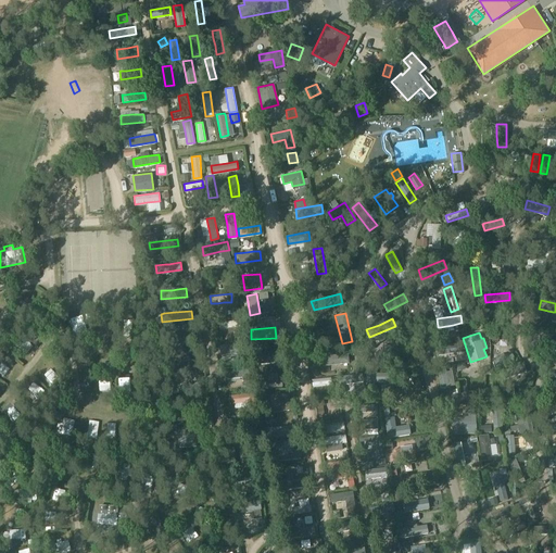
[(199,335),(176,336),(177,344),(199,342),(199,335)]
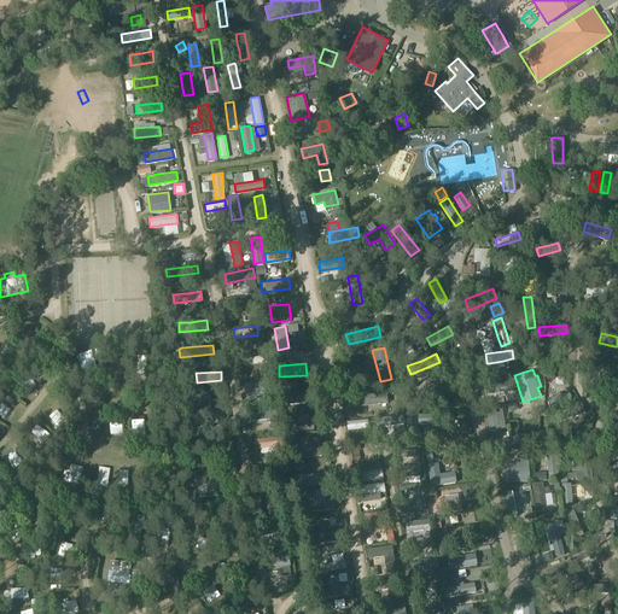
[(441,374),(439,401),(449,401),(450,374),(441,374)]
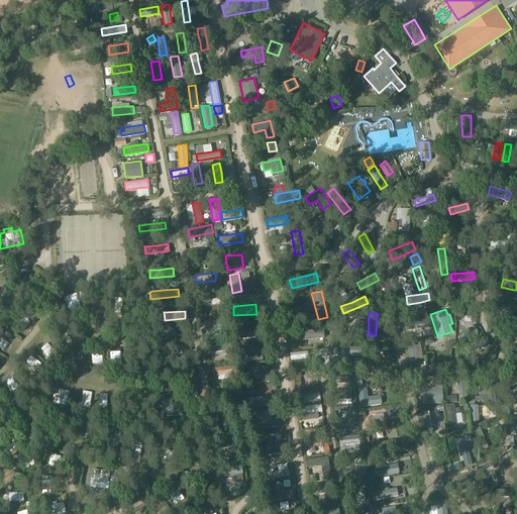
[(21,317),(15,323),(23,331),(29,324),(21,317)]
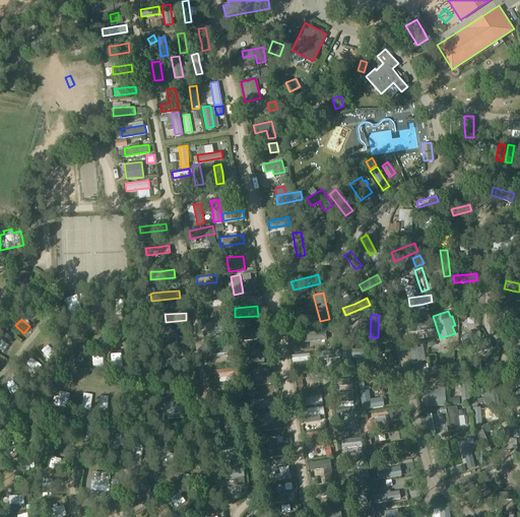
[(224,320),(204,322),(205,331),(225,328),(224,320)]
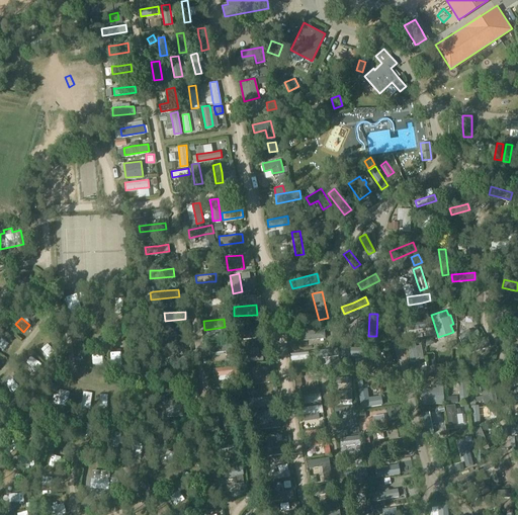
[(430,319),(410,322),(411,329),(432,327),(430,319)]
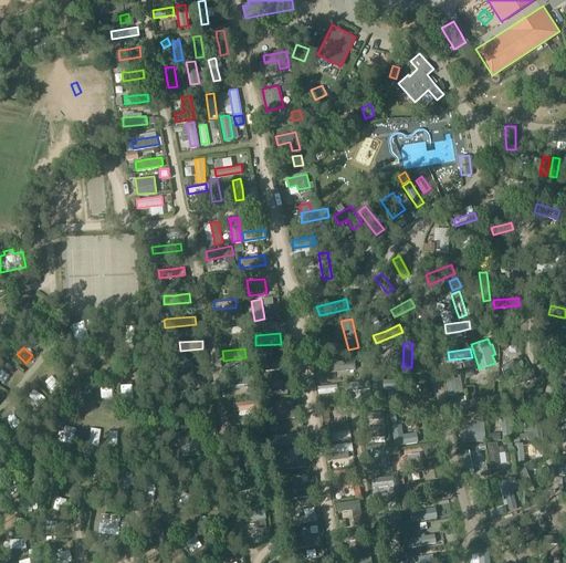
[(283,358),(259,362),(260,369),(284,367),(283,358)]
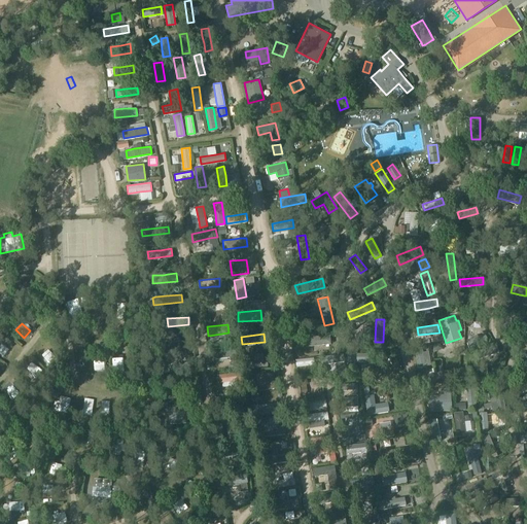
[(329,335),(305,338),(306,346),(330,343),(329,335)]
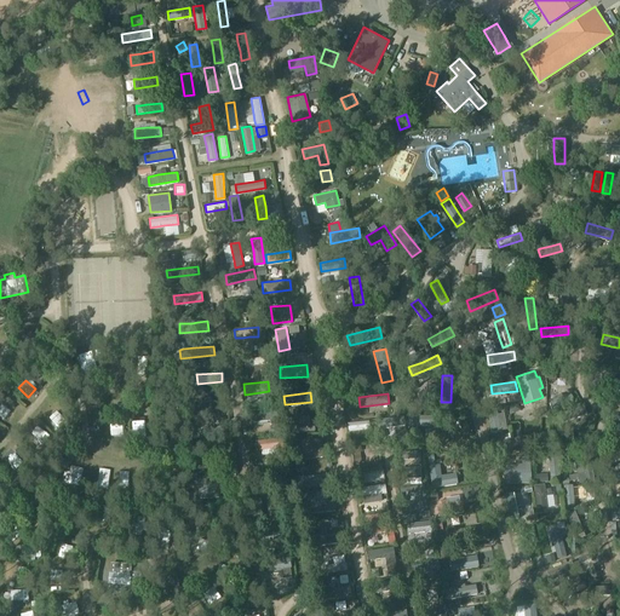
[(570,393),(550,398),(552,407),(573,401),(570,393)]
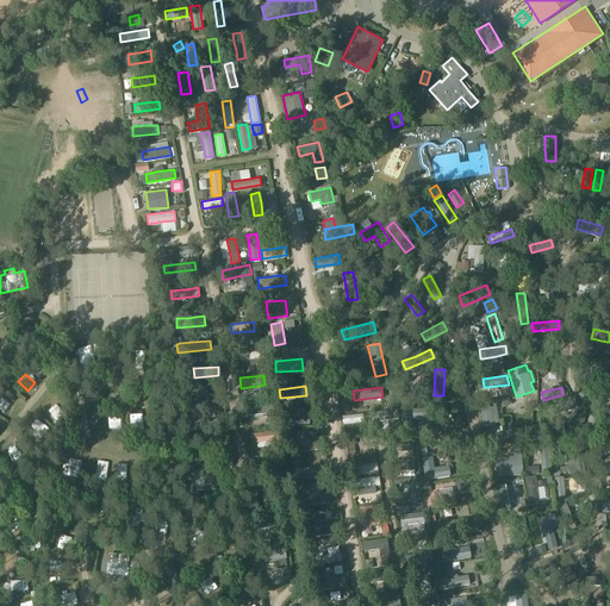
[(209,394),(195,397),(197,405),(219,403),(218,393),(209,394)]
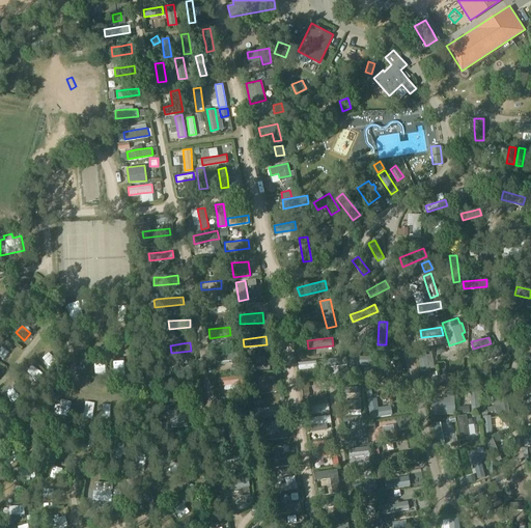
[(500,346),(478,354),(481,361),(502,354),(500,346)]
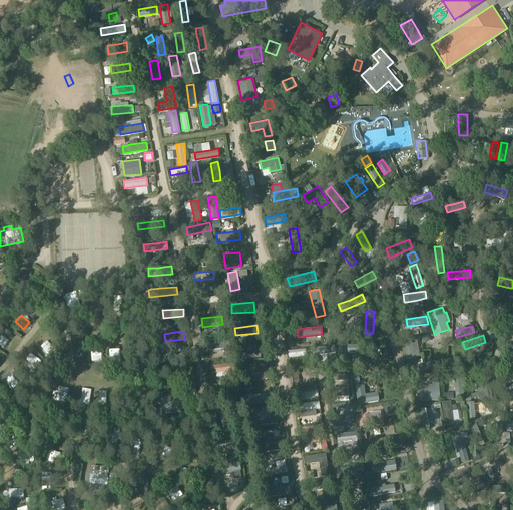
[(411,337),(403,339),(406,357),(414,356),(414,355),(411,342),(411,337)]
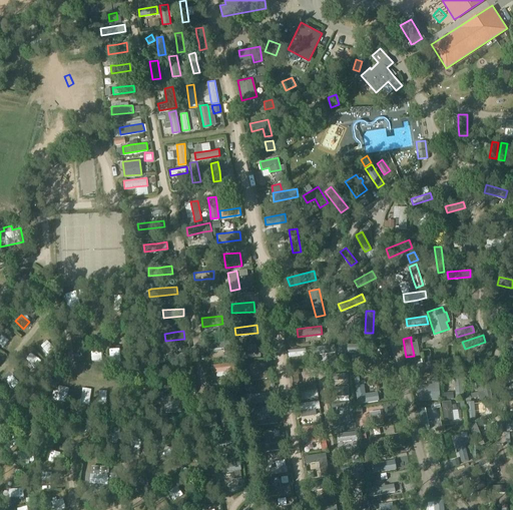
[(452,337),(444,339),(446,346),(454,344),(452,337)]
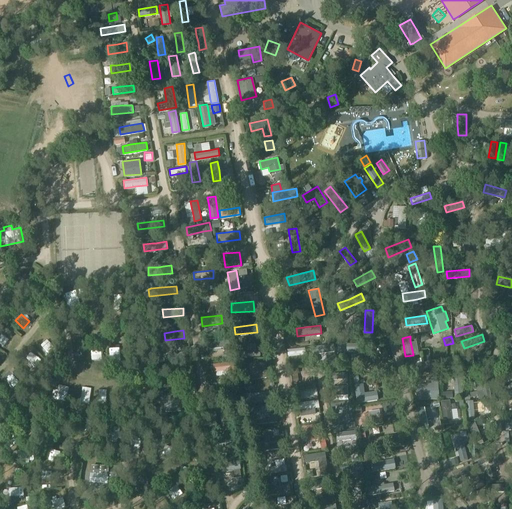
[(0,346),(6,348),(9,340),(0,337),(0,346)]
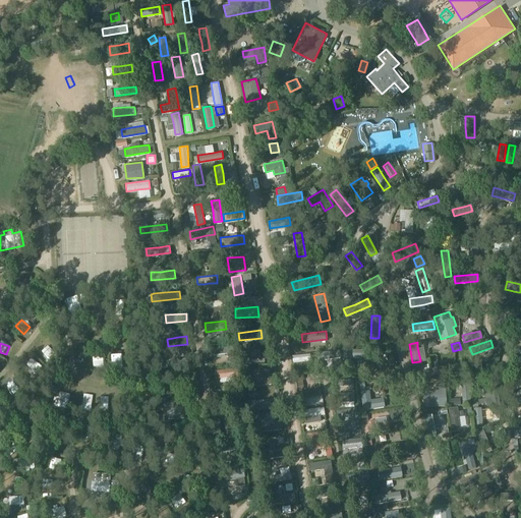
[(233,344),(214,346),(215,353),(226,352),(231,352),(234,351),(233,344)]
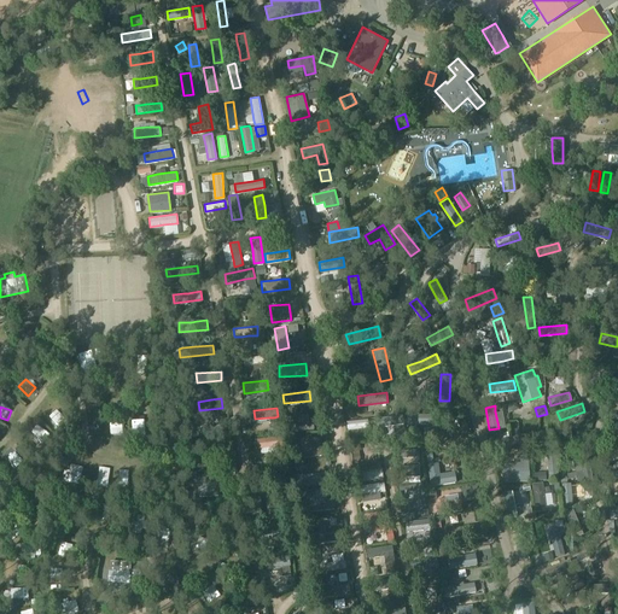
[(402,413),(374,417),(375,427),(403,422),(402,413)]
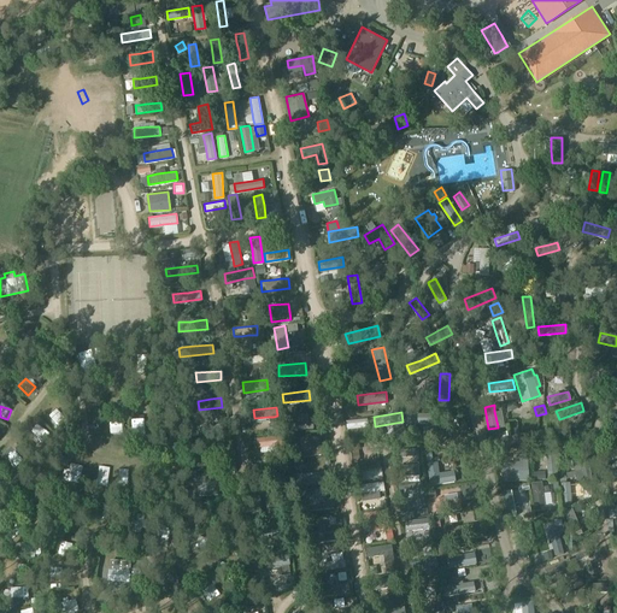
[(406,412),(406,423),(432,423),(432,412),(406,412)]
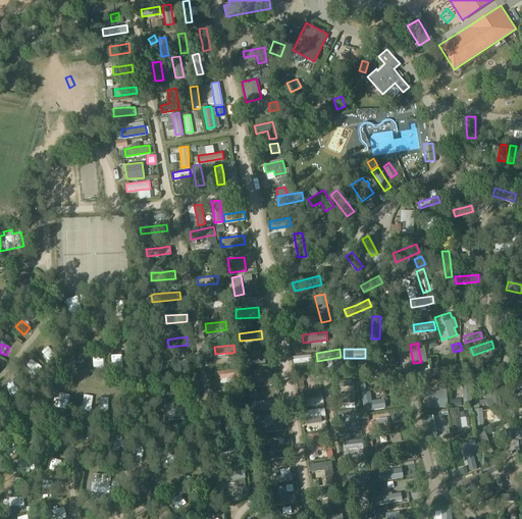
[(42,361),(51,366),(54,359),(46,354),(42,361)]
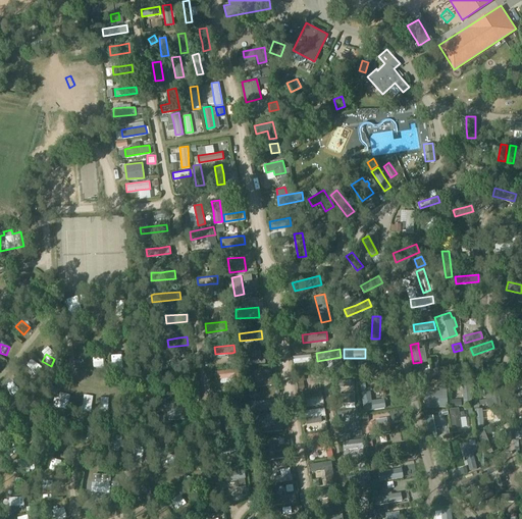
[(190,358),(169,361),(170,369),(192,366),(190,358)]
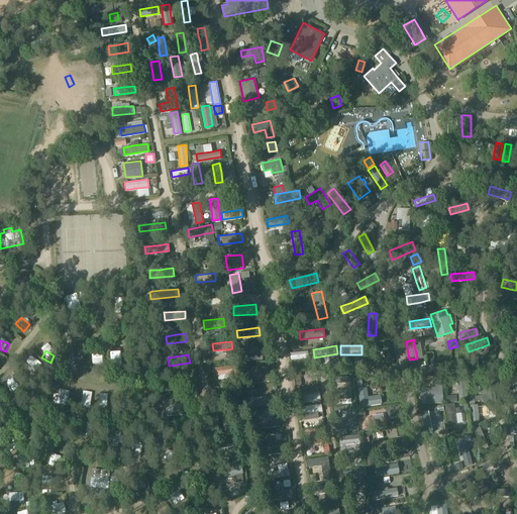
[(228,373),(229,377),(229,380),(238,379),(236,365),(214,367),(215,375),(217,375),(228,373)]
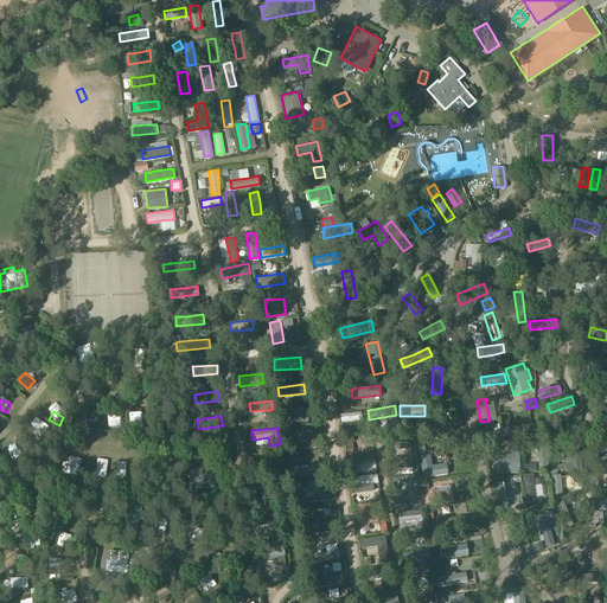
[(313,429),(294,431),(296,448),(314,447),(313,429)]
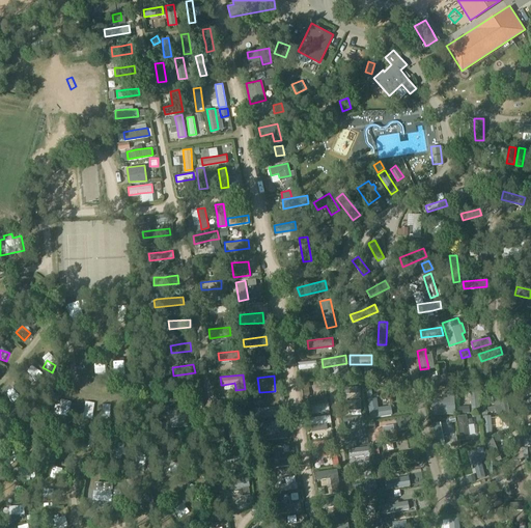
[(478,386),(470,387),(472,410),(480,409),(478,386)]
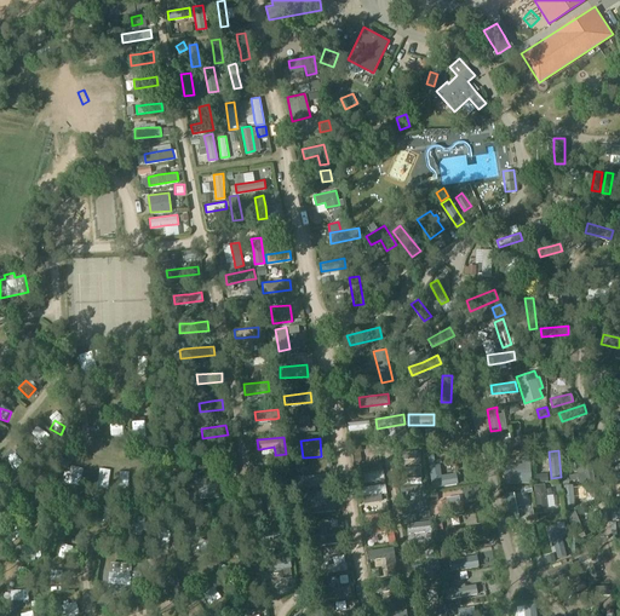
[(206,458),(200,458),(200,459),(200,468),(230,466),(230,456),(220,456),(206,458)]
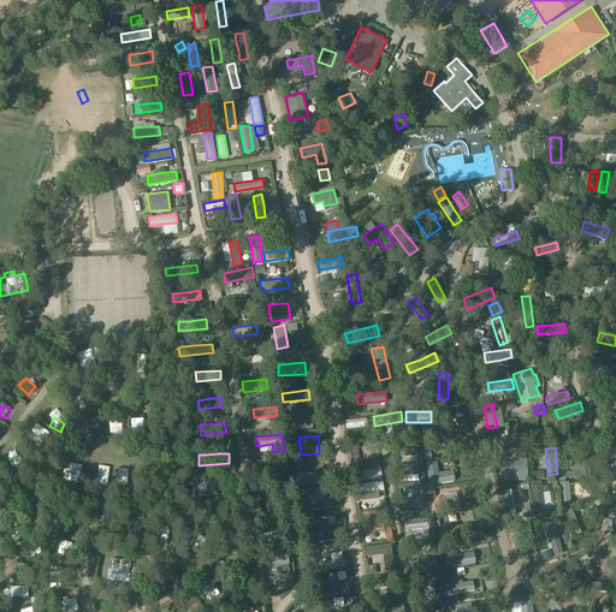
[(591,476),(586,453),(578,455),(578,456),(572,457),(574,465),(573,465),(573,469),(564,471),(566,476),(574,475),(575,479),(582,477),(582,479),(591,476)]
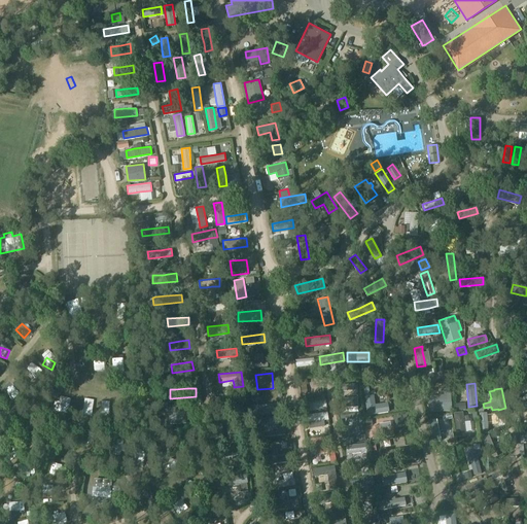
[(373,394),(364,395),(367,414),(388,411),(387,403),(375,405),(373,394)]
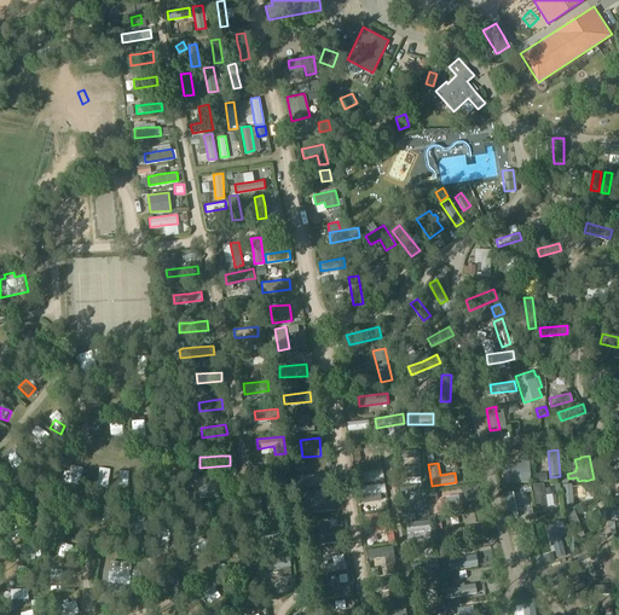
[(515,464),(504,464),(505,482),(530,481),(530,463),(515,464)]
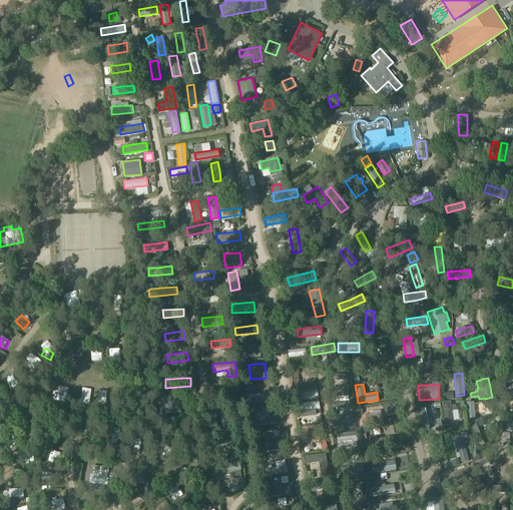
[(347,386),(332,387),(333,395),(348,394),(347,386)]
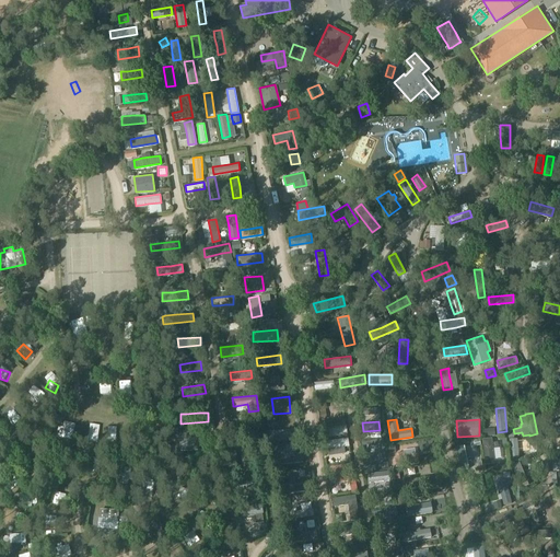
[(323,427),(322,427),(323,436),(347,431),(345,424),(334,425),(323,427)]
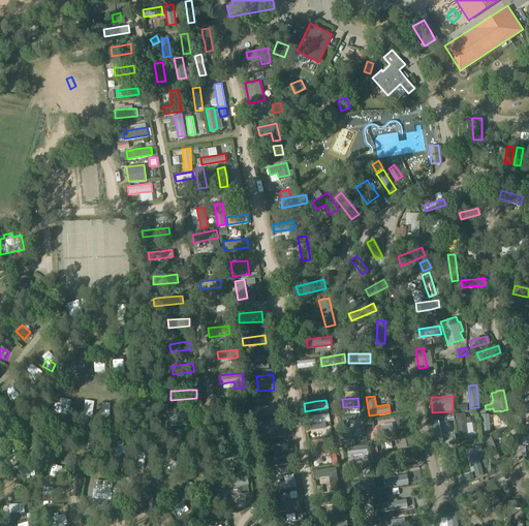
[(528,402),(517,404),(518,413),(528,412),(528,402)]
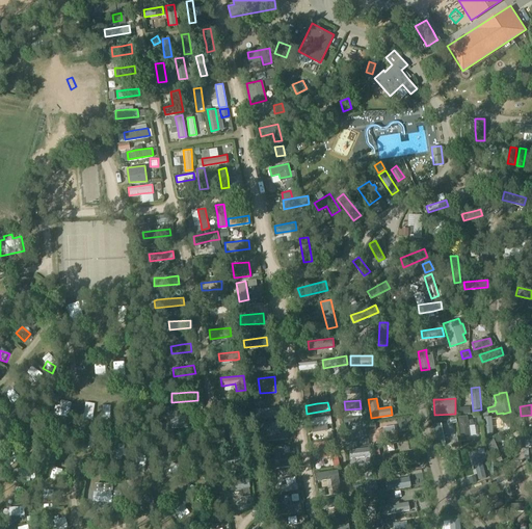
[(287,405),(262,408),(263,417),(288,415),(287,405)]
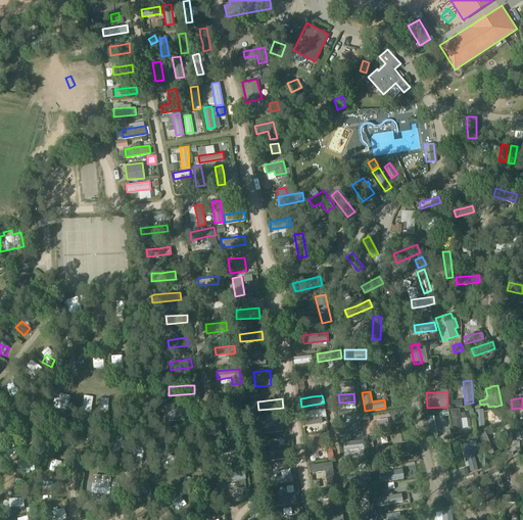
[(185,419),(185,403),(167,404),(168,419),(185,419)]
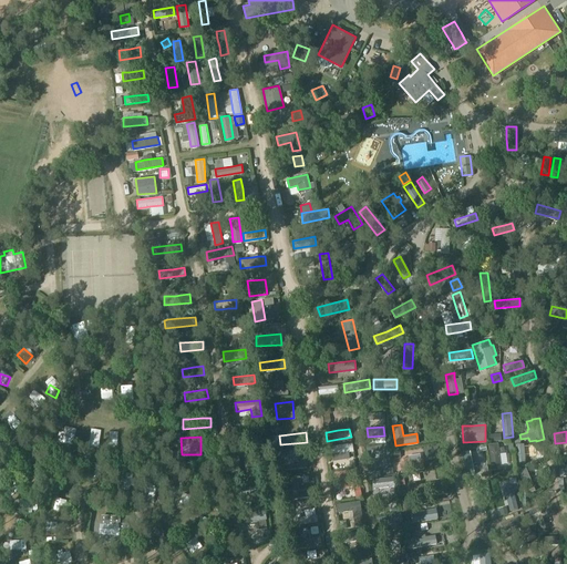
[(352,442),(329,445),(330,453),(331,453),(348,450),(353,450),(352,442)]
